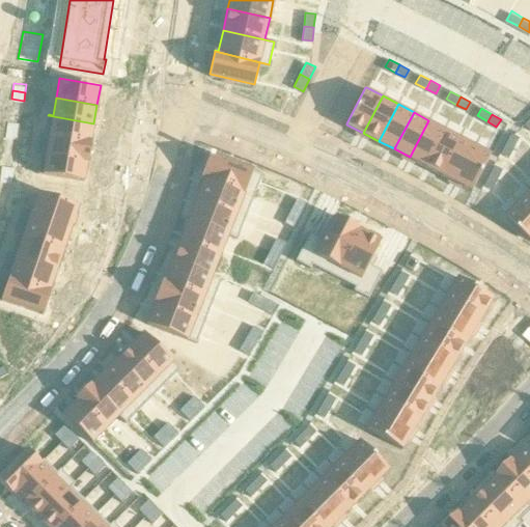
[(40,132),(40,133),(92,142),(92,141),(91,140),(93,123),(48,115),(46,133),(40,132)]
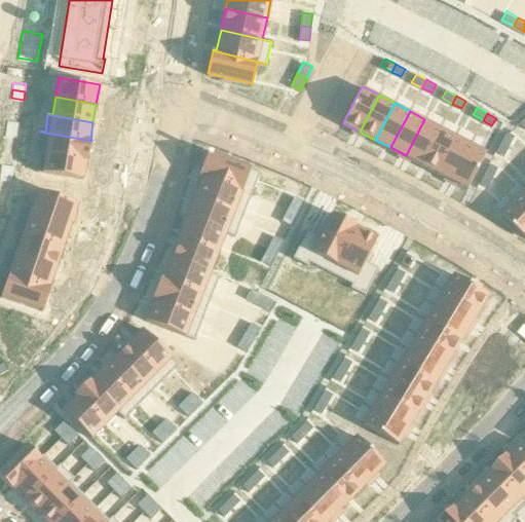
[(8,118),(7,126),(20,128),(21,120),(8,118)]
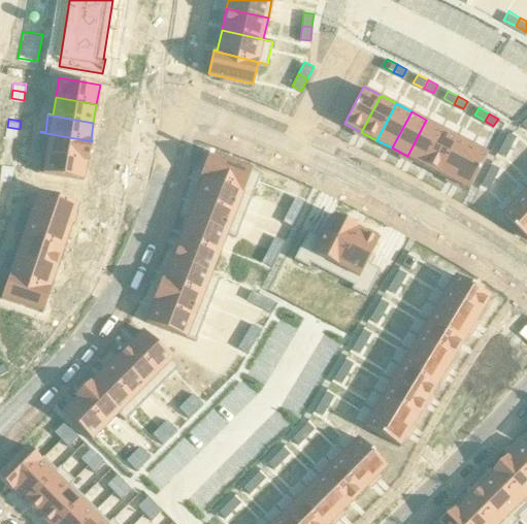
[(426,120),(407,156),(423,164),(441,128),(426,120)]
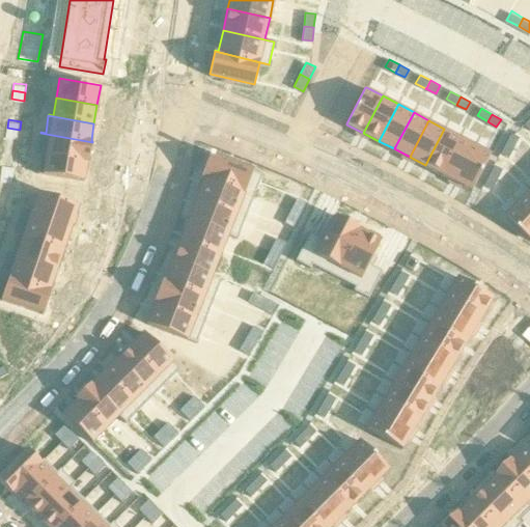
[(7,128),(6,136),(19,137),(20,130),(7,128)]
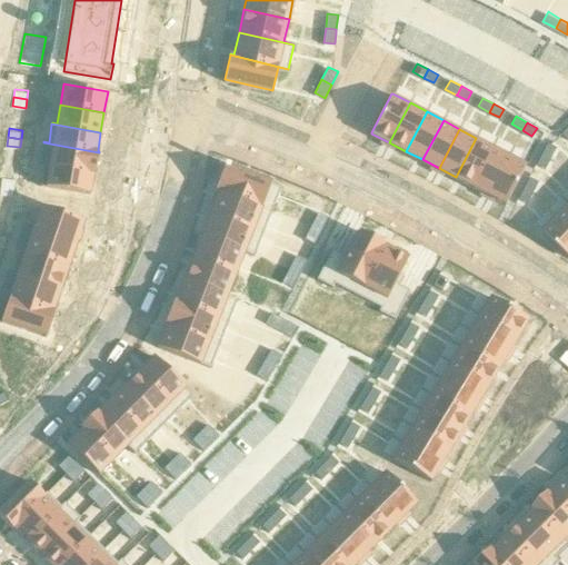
[(476,138),(456,177),(472,186),(492,146),(476,138)]
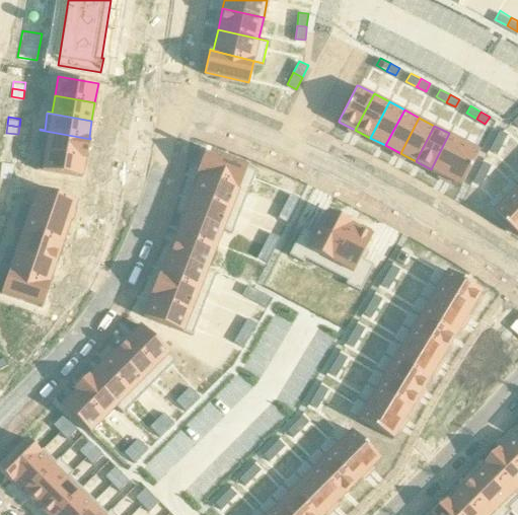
[(500,129),(495,139),(503,143),(508,133),(500,129)]
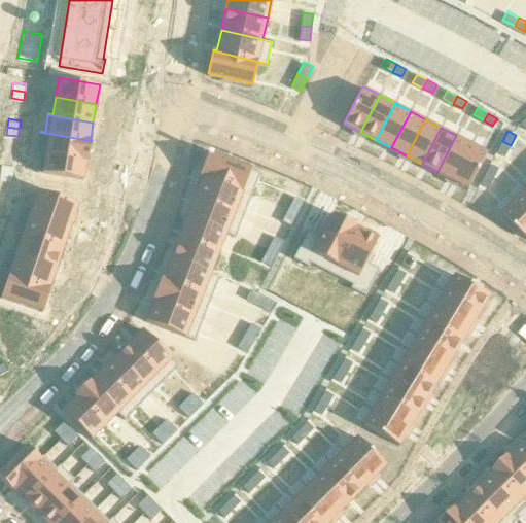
[(40,132),(37,150),(89,159),(92,141),(40,132)]
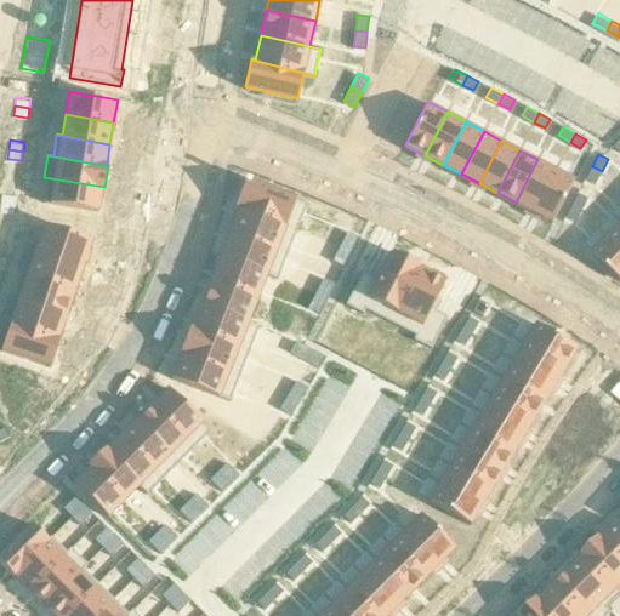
[(538,159),(516,203),(534,211),(556,169),(538,159)]
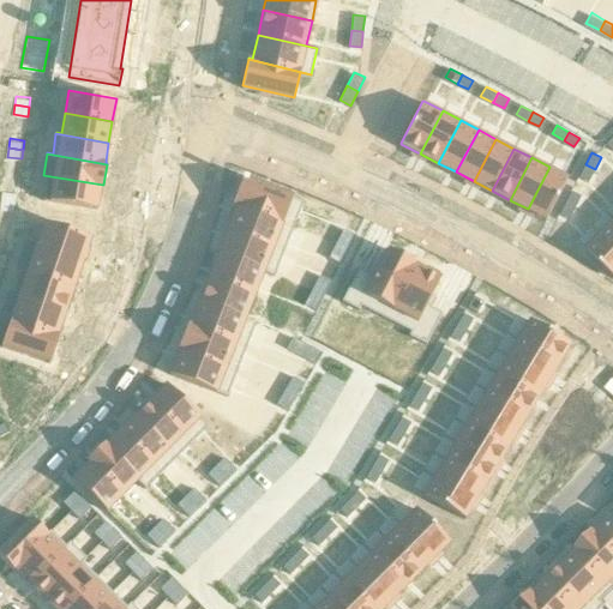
[(586,164),(580,175),(589,180),(595,169),(586,164)]
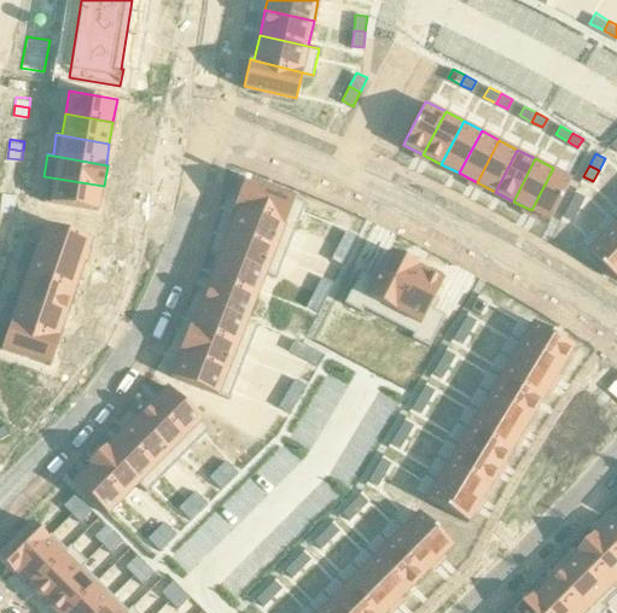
[(553,168),(531,210),(549,221),(571,177),(553,168)]
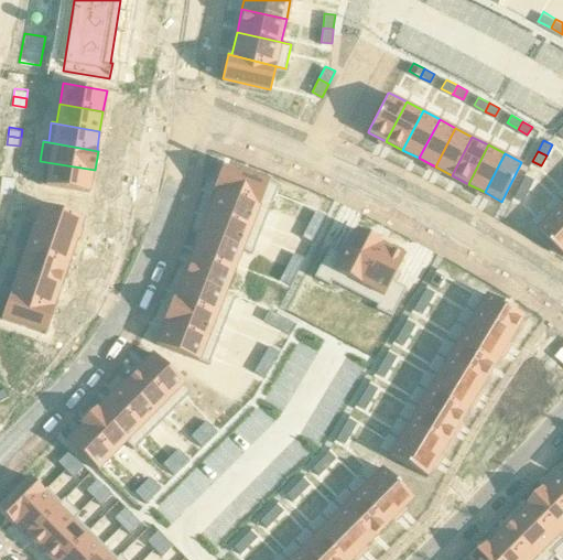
[(40,161),(40,162),(44,163),(41,182),(89,191),(93,171),(94,171),(95,170),(40,161)]
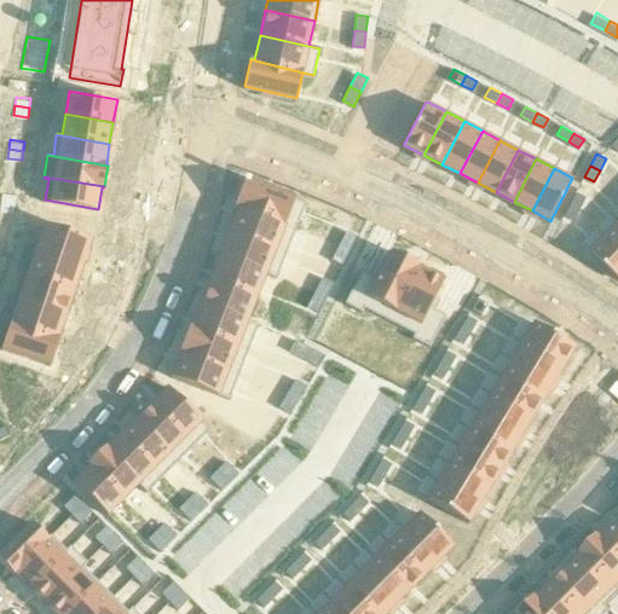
[(246,178),(236,203),(296,227),(306,201),(246,178)]
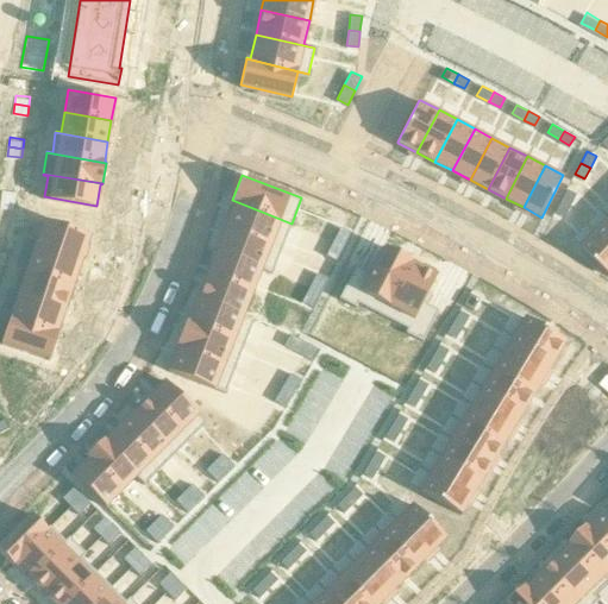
[(2,188),(1,197),(16,199),(17,190),(2,188)]
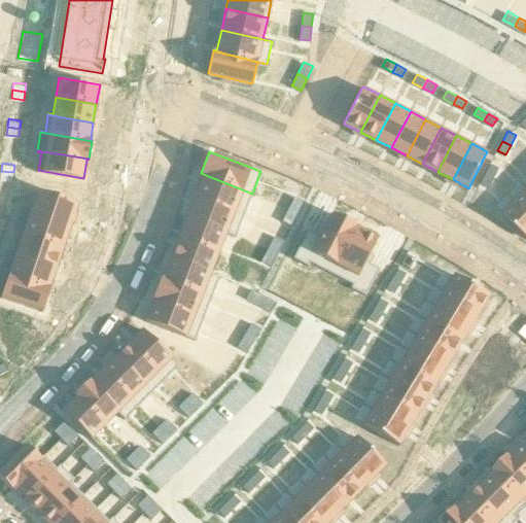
[(491,163),(486,173),(494,177),(499,167),(491,163)]
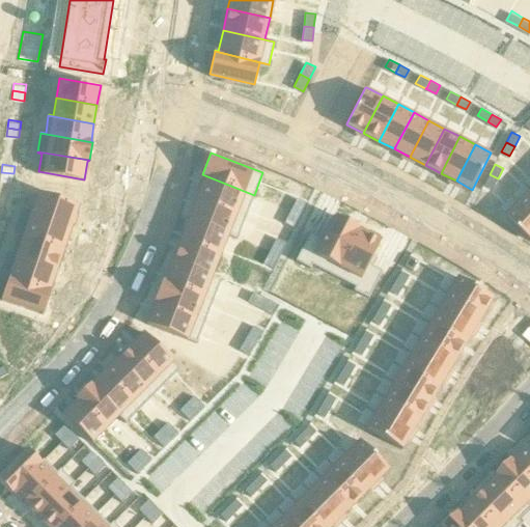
[(1,172),(0,179),(12,182),(14,173),(1,172)]
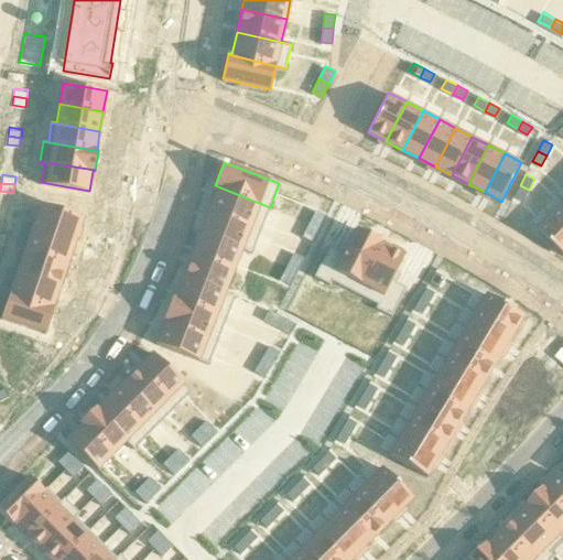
[(214,197),(209,208),(261,229),(270,207),(215,185),(210,196),(214,197)]
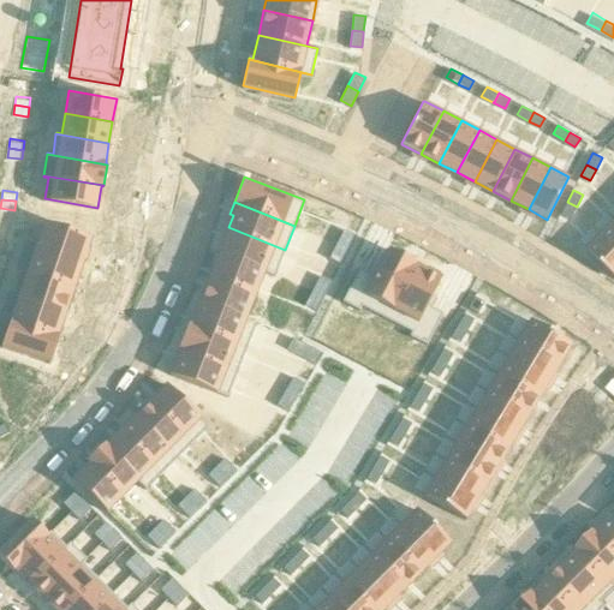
[(567,202),(561,213),(571,217),(577,207),(567,202)]
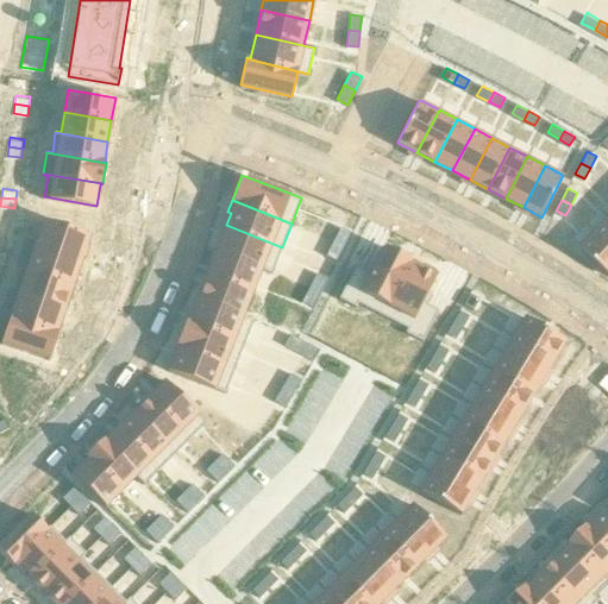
[(25,239),(25,240),(82,260),(91,234),(44,218),(36,243),(25,239)]
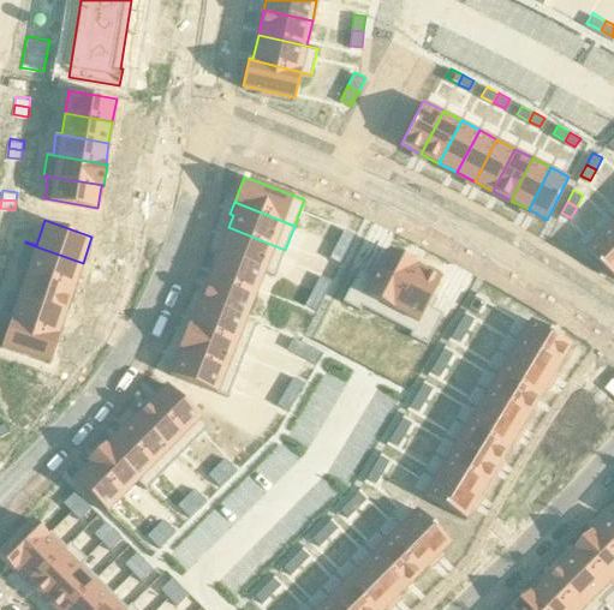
[(228,227),(219,251),(275,274),(285,250),(228,227)]
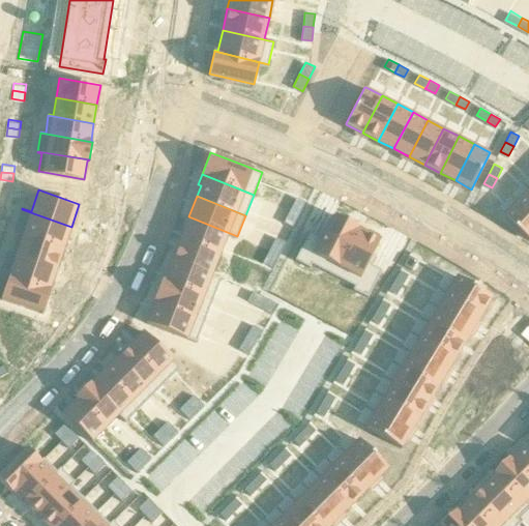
[(297,197),(291,208),(299,213),(305,201),(297,197)]
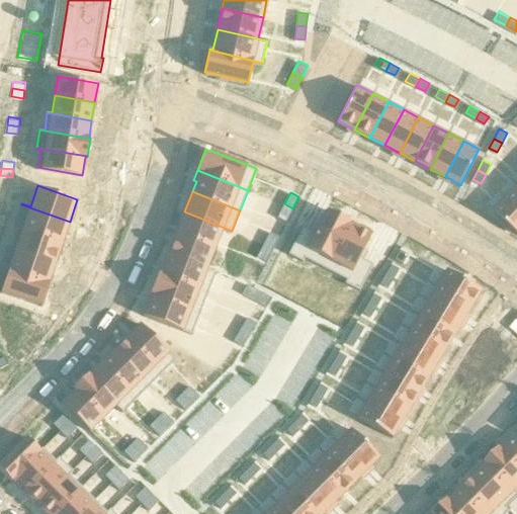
[(516,203),(509,196),(496,209),(516,229),(516,203)]
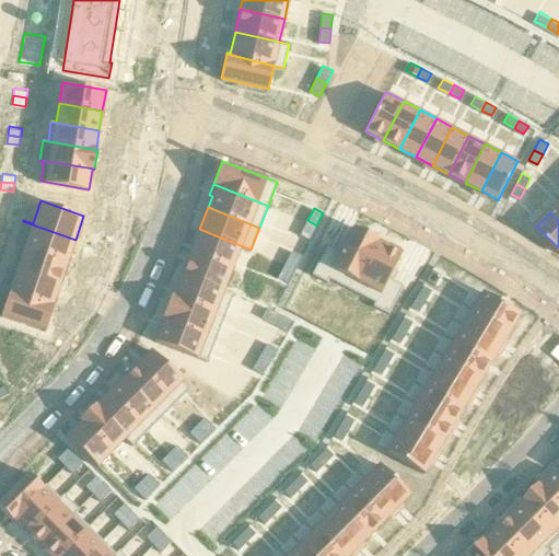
[(307,220),(300,233),(310,239),(316,226),(307,220)]
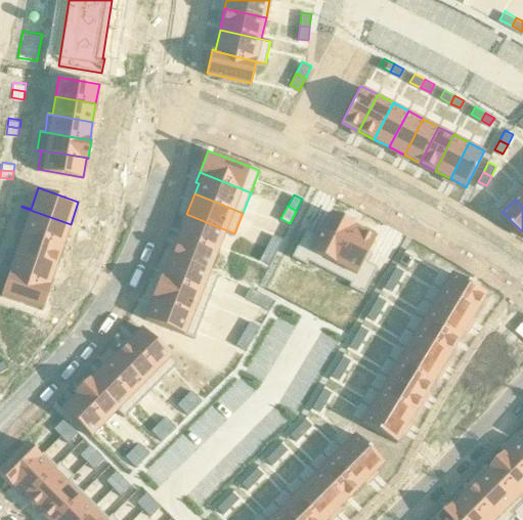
[(22,207),(14,228),(18,229),(63,245),(71,224),(22,207)]
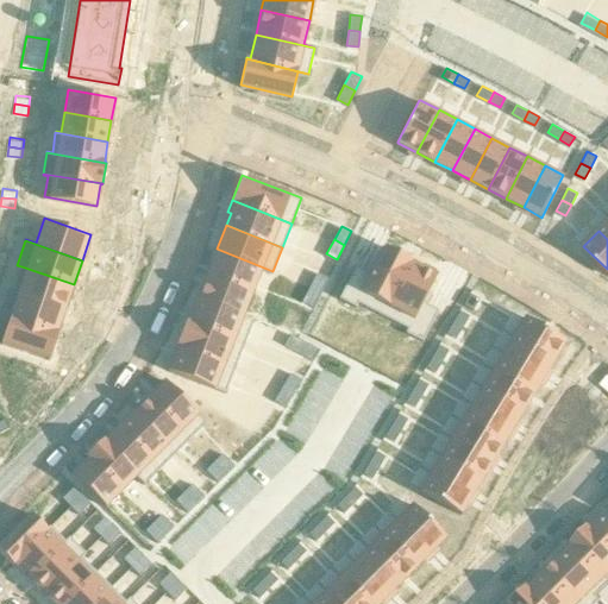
[(356,265),(339,296),(356,306),(358,301),(383,314),(412,258),(386,245),(371,274),(356,265)]
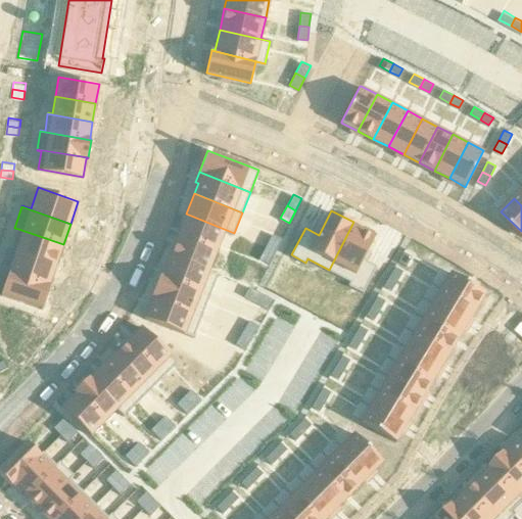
[(186,214),(178,234),(218,249),(225,230),(234,234),(234,233),(186,214)]
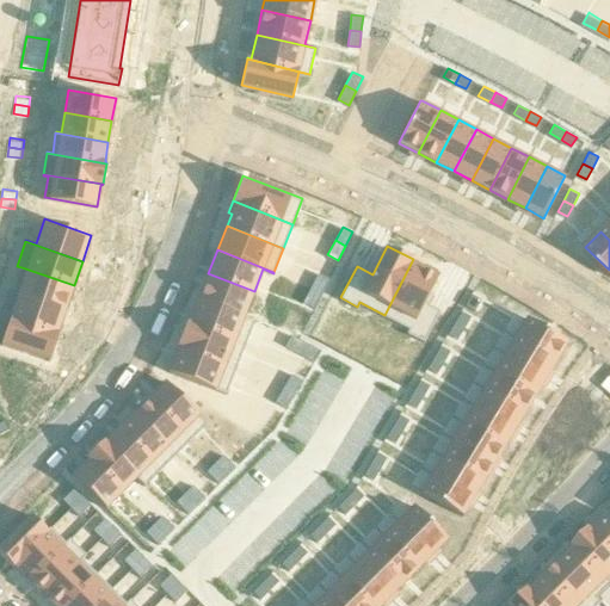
[(413,259),(384,315),(410,328),(407,332),(424,340),(441,309),(425,301),(439,274),(413,261),(414,260),(413,259)]
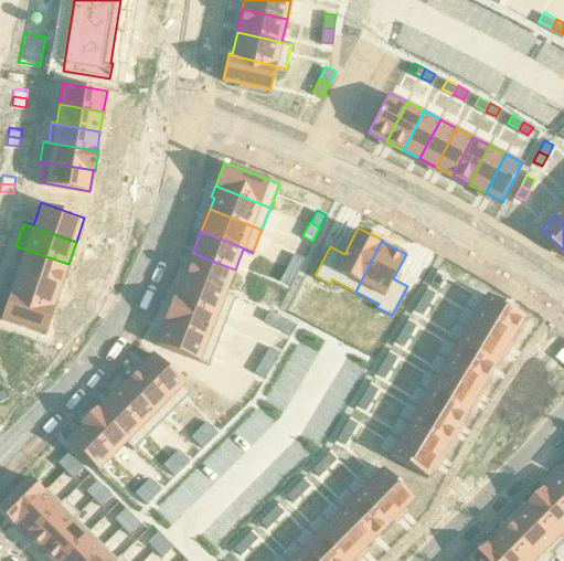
[(8,267),(8,268),(61,286),(68,264),(20,247),(13,268),(8,267)]
